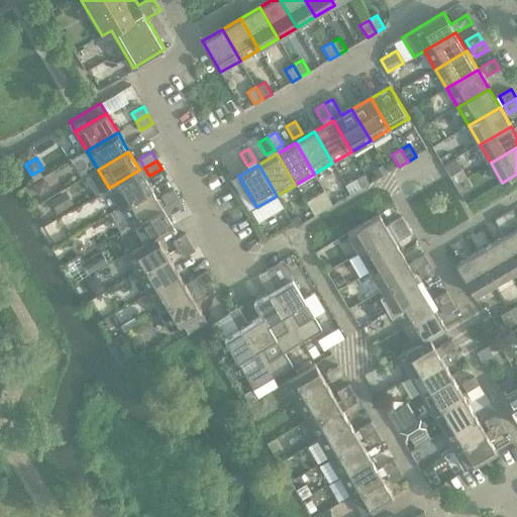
[(385,166),(374,173),(378,180),(389,173),(385,166)]
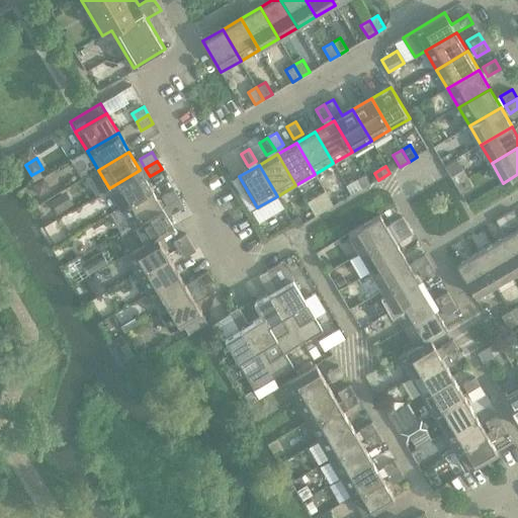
[(450,176),(455,184),(467,177),(462,169),(450,176)]
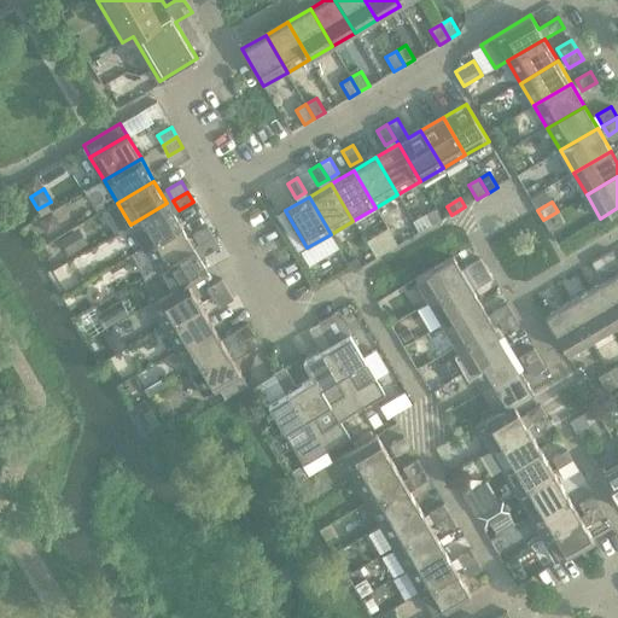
[(167,203),(130,225),(144,248),(180,226),(167,203)]
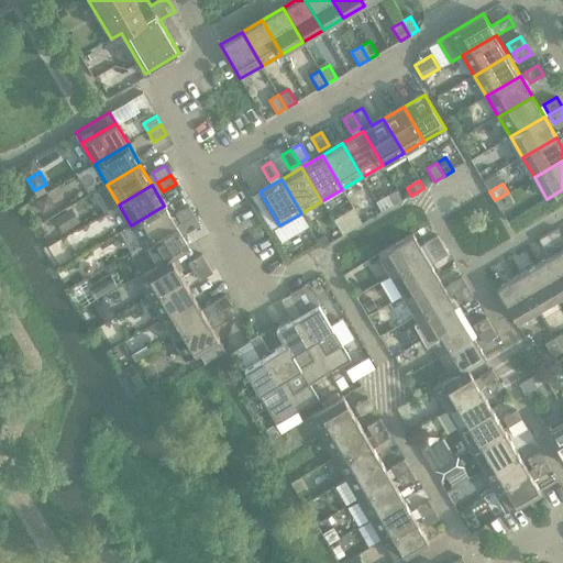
[(396,190),(388,195),(395,206),(403,200),(396,190)]
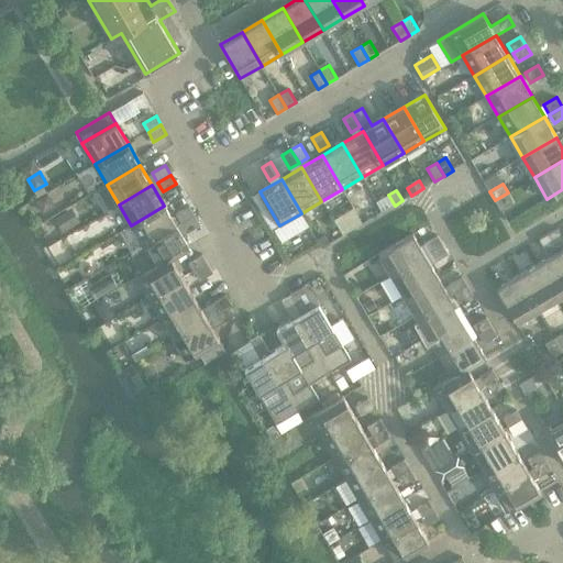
[(272,231),(279,225),(260,191),(252,197),(272,231)]
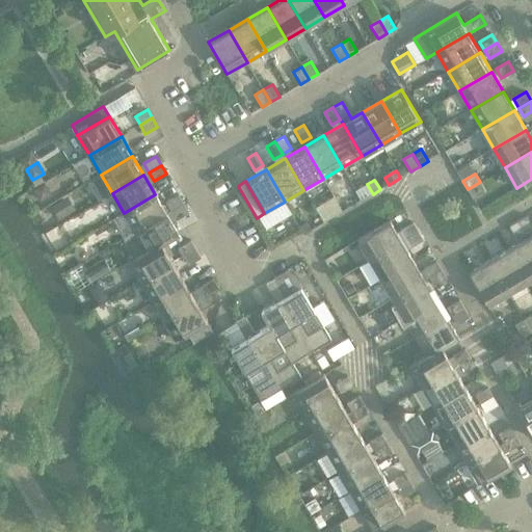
[(480,182),(468,189),(473,198),(485,191),(480,182)]
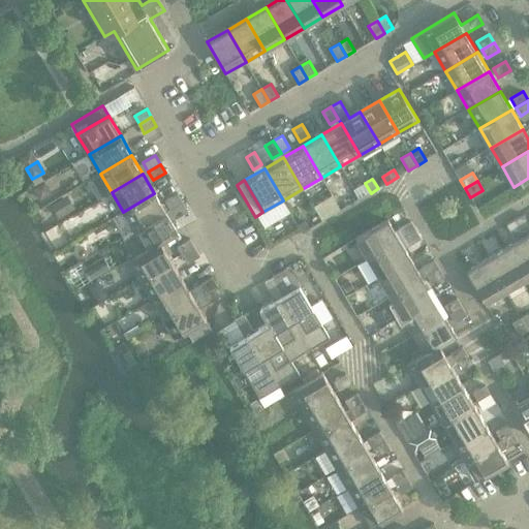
[(36,186),(33,188),(40,199),(43,197),(48,194),(48,188),(44,182),(36,186)]
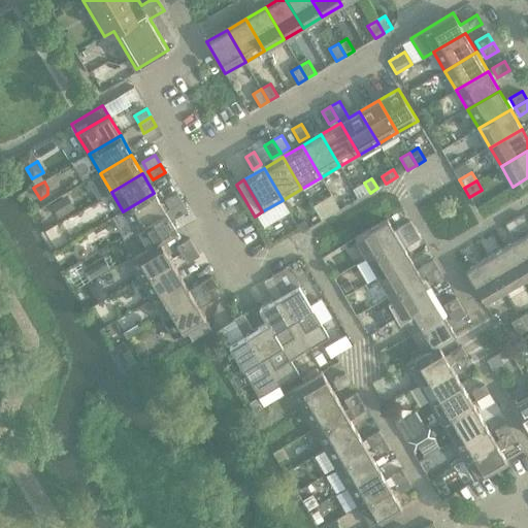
[(154,193),(123,211),(134,231),(165,211),(154,193)]
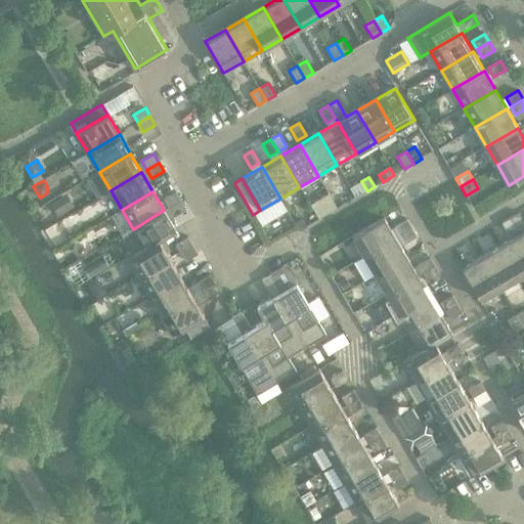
[(164,200),(169,208),(181,201),(176,192),(164,200)]
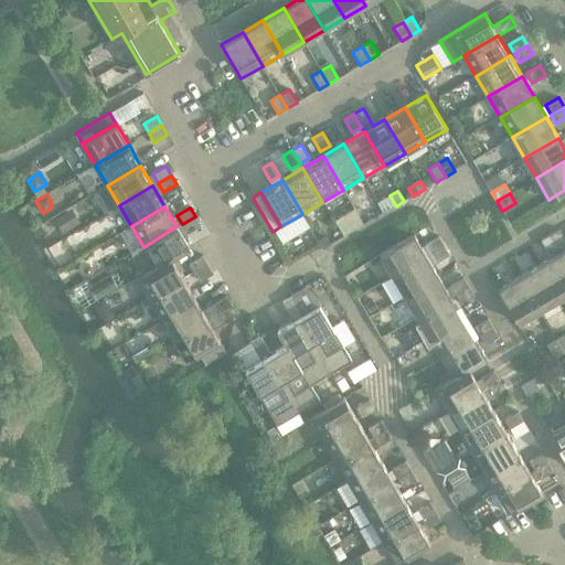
[(67,213),(55,220),(62,232),(74,225),(67,213)]
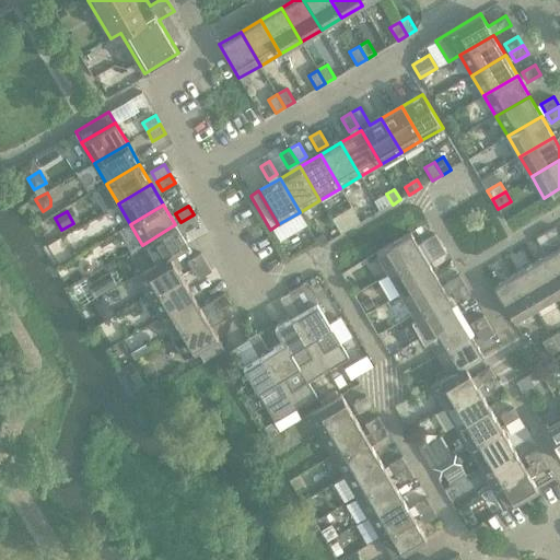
[(175,224),(142,245),(154,265),(170,256),(188,246),(181,234),(199,223),(194,214),(181,222),(175,224)]
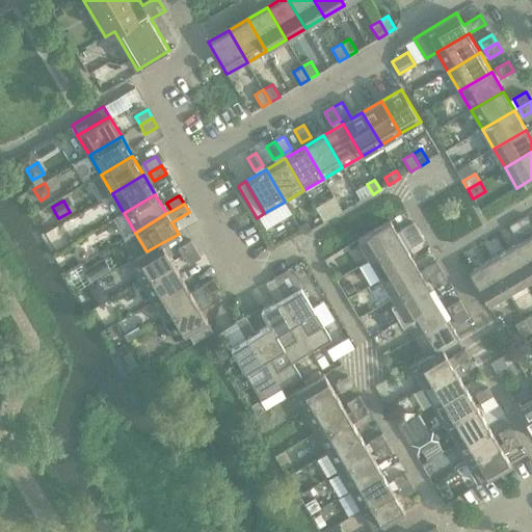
[(531,224),(527,215),(517,220),(525,233),(531,229),(531,224)]
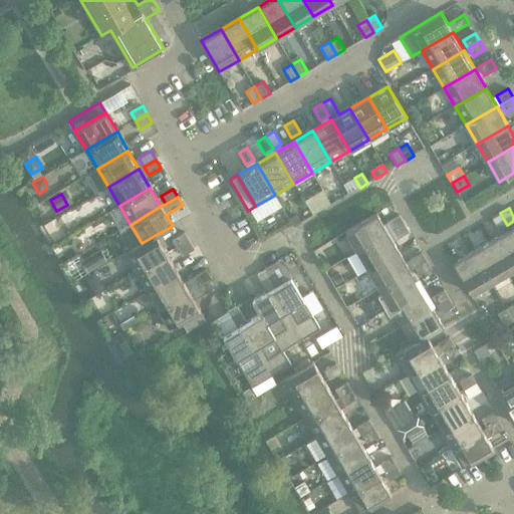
[(507,225),(500,213),(492,218),(499,230),(507,225)]
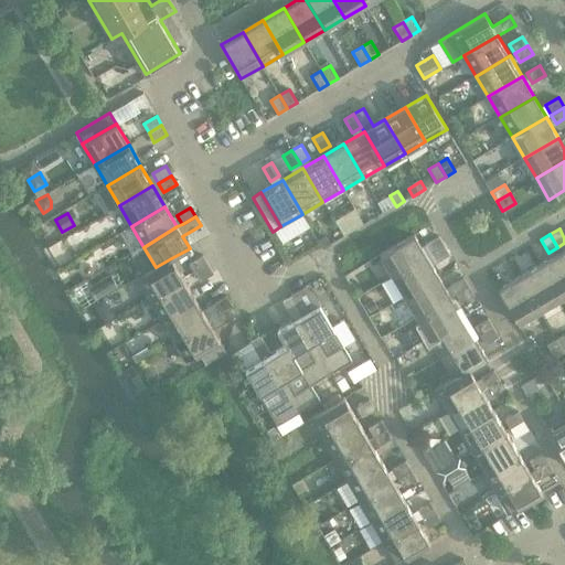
[(380,255),(393,276),(427,256),(414,235),(380,255)]
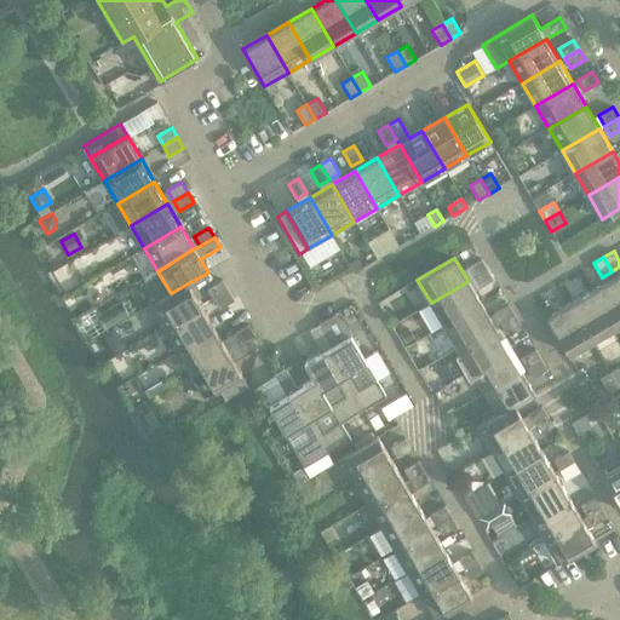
[(468,268),(474,277),(488,269),(482,259),(468,268)]
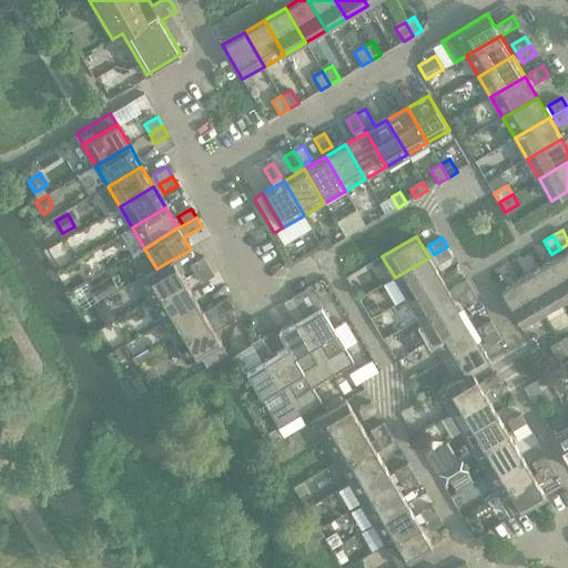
[(447,246),(434,254),(439,264),(453,256),(447,246)]
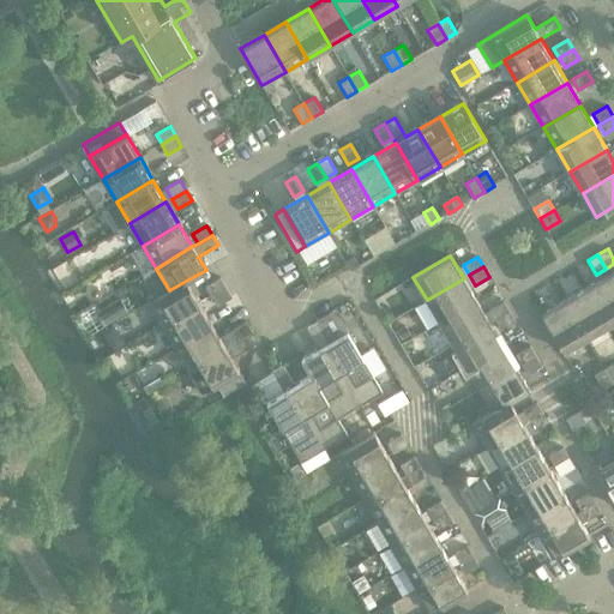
[(613,282),(609,275),(587,287),(608,324),(613,320),(613,282)]
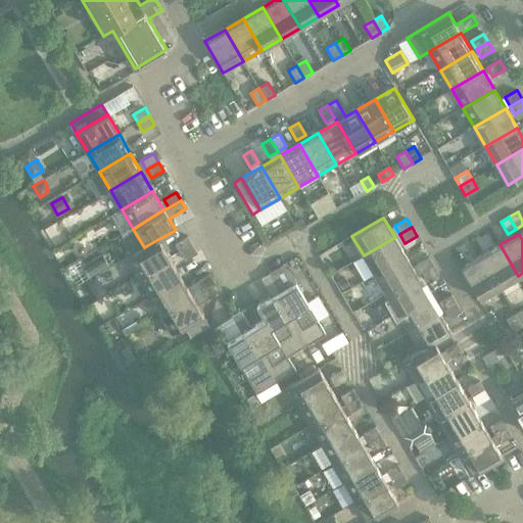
[(175,243),(180,251),(192,244),(187,236),(175,243)]
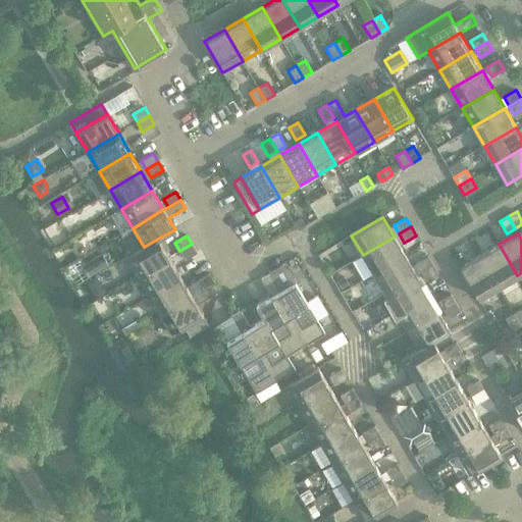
[(395,237),(363,255),(374,274),(406,255),(395,237)]
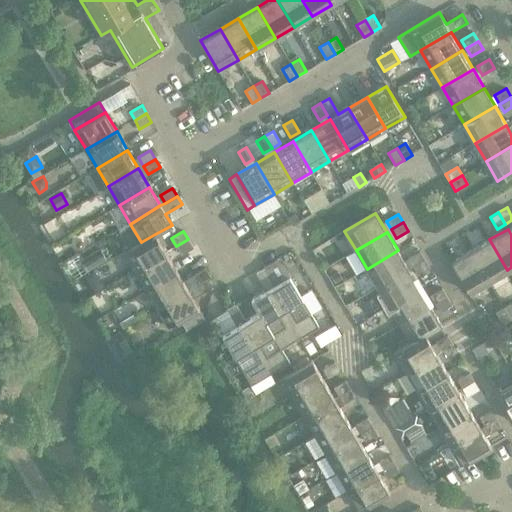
[(124,252),(135,271),(166,252),(155,234),(141,242),(124,252)]
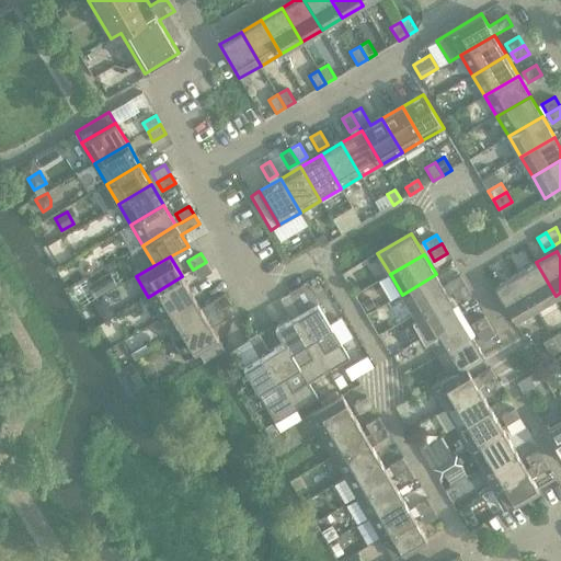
[(206,262),(193,270),(198,279),(212,272),(206,262)]
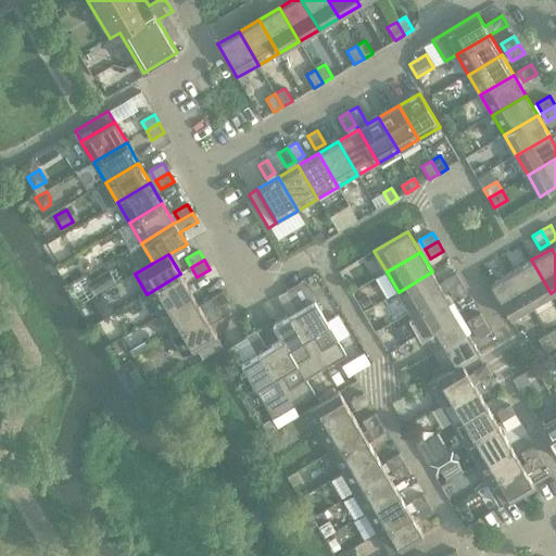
[(531,260),(512,272),(531,305),(551,293),(531,260)]
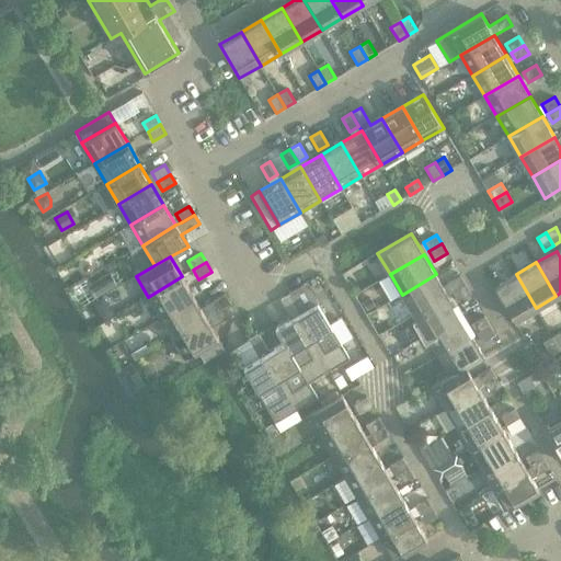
[(111,273),(89,285),(96,298),(103,294),(117,286),(111,273)]
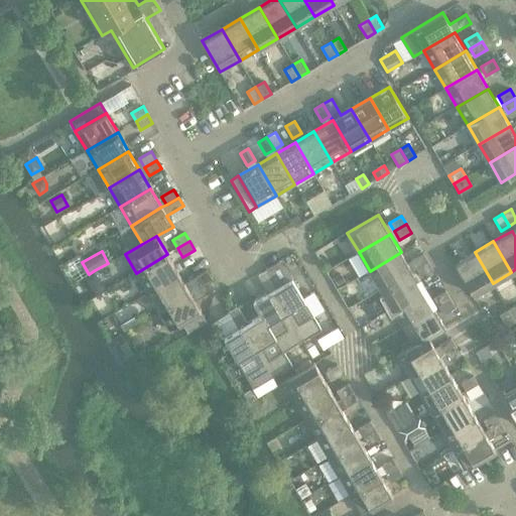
[(401,252),(370,271),(381,289),(412,271),(401,252)]
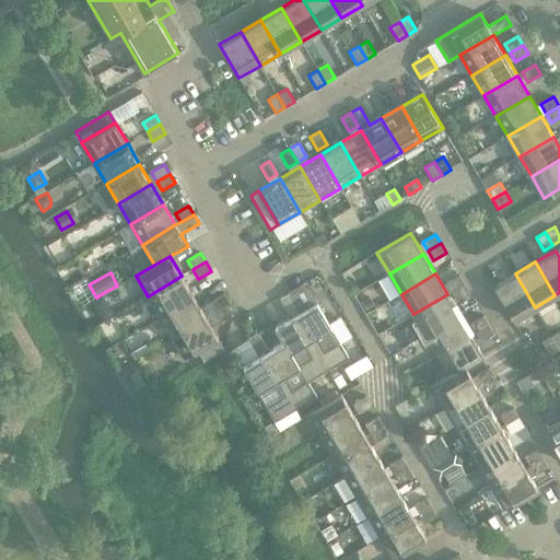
[(535,307),(515,273),(493,287),(513,319),(535,307)]
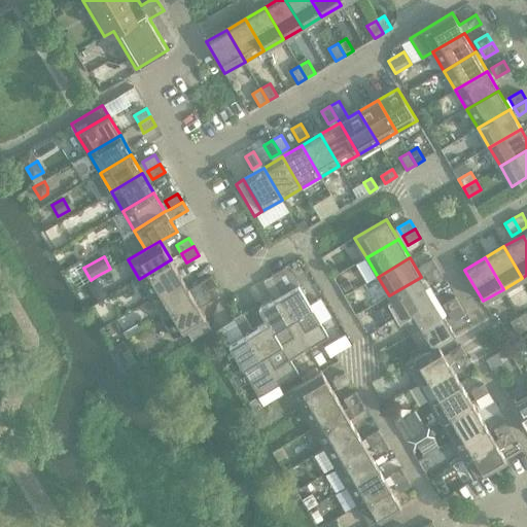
[(420,266),(425,275),(437,268),(432,258),(420,266)]
